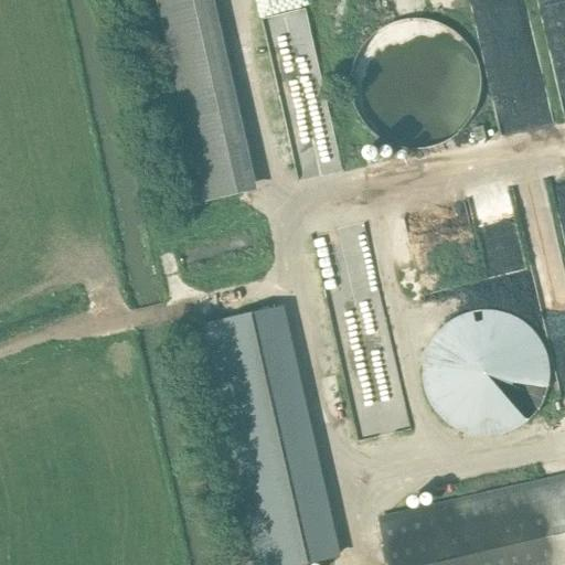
[(157,0),(204,204),(259,191),(215,0),(157,0)]
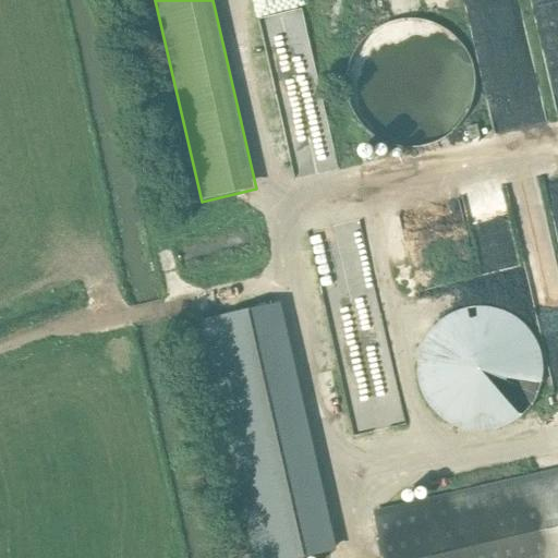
[(292,176),(339,166),(304,7),(257,17),(292,176)]
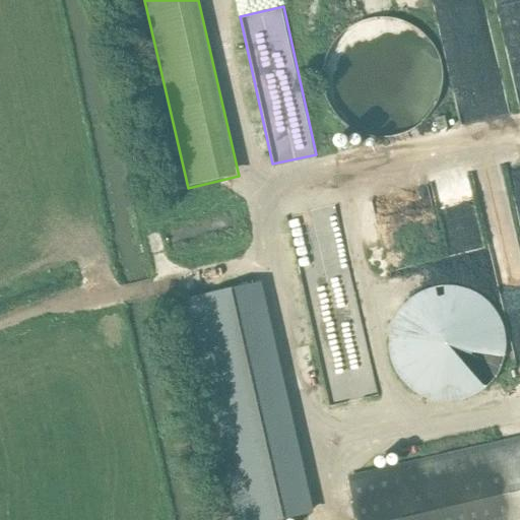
[(447,79),(447,78),(446,68),(443,57),(438,47),(431,39),(421,30),(413,25),(400,21),(389,19),(379,20),(370,23),(358,28),(348,37),(340,45),(335,55),(332,65),(330,76),(331,87),(334,99),(339,109),(346,119),(355,126),(364,131),(377,135),(386,136),(398,136),(407,133),(419,128),(429,121),(436,113),(442,103),(446,90),(447,79)]
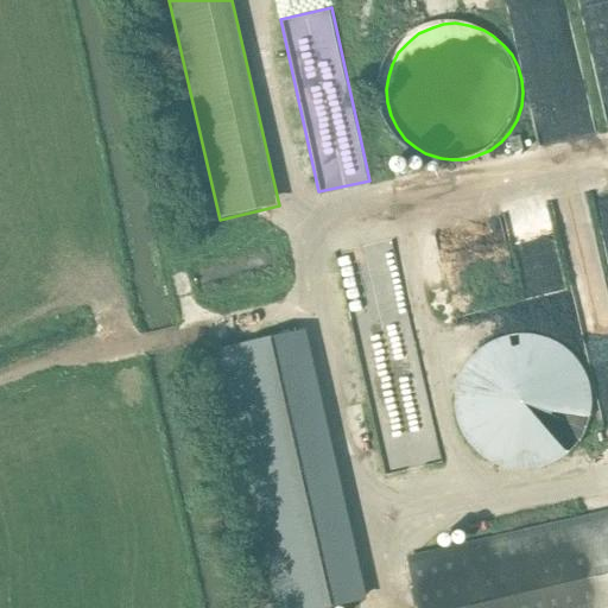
[(496,244),(442,255),(455,315),(508,303),(496,244)]
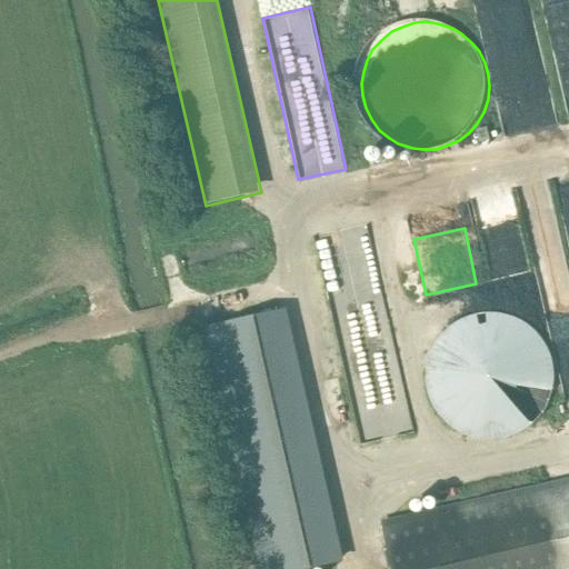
[(208,325),(212,346),(263,568),(305,568),(337,561),(280,308),(208,325)]
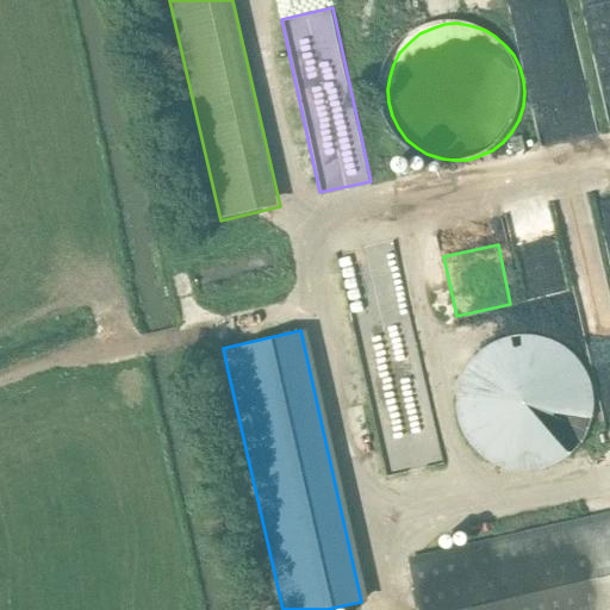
[(458,391),(456,396),(456,403),(458,415),(461,425),(466,436),(473,446),(481,455),(491,461),(502,466),(512,470),(524,471),(536,470),(548,466),(559,461),(568,455),(577,446),(584,436),(589,425),(592,415),(593,403),(592,391),(589,379),(584,368),(577,359),(568,350),(559,343),(548,338),(536,335),(524,334),(512,335),(502,338),(491,343),(481,350),(473,359),(466,368),(461,379),(458,391)]
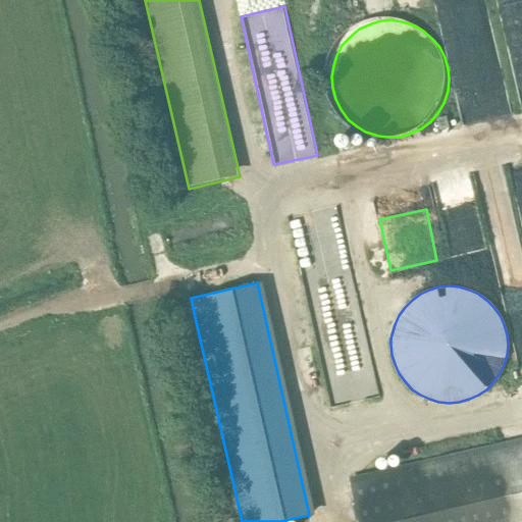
[(360,521),(521,521),(521,435),(349,476),(360,521)]
